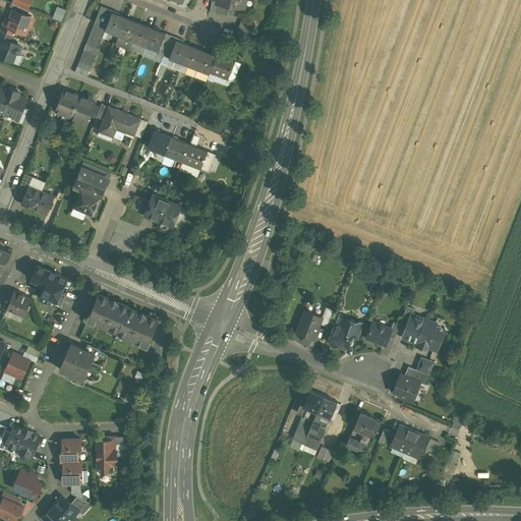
[(19,0),(13,0),(12,4),(29,10),(31,4),(19,0)]
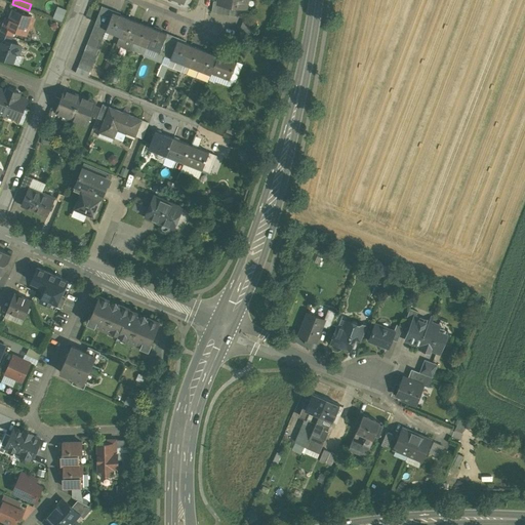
[(218,2),(214,2),(212,12),(241,17),(243,6),(218,2)]
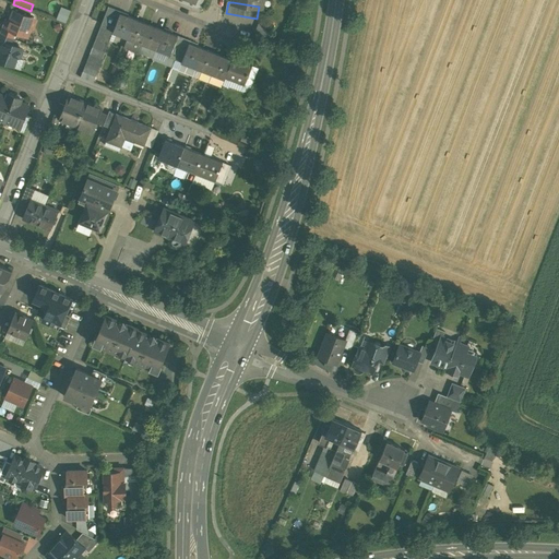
[(68,21),(71,10),(61,6),(57,18),(68,21)]
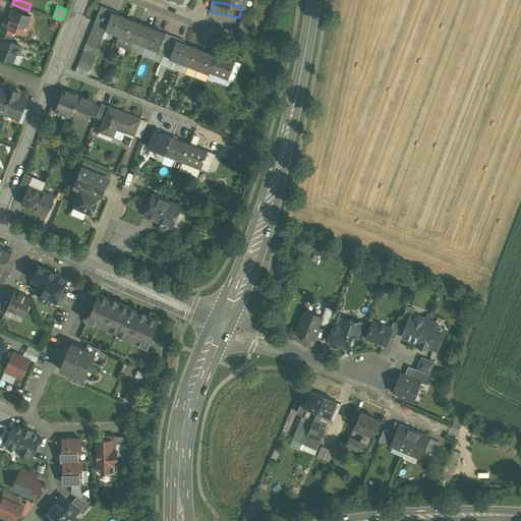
[(112,13),(100,8),(95,22),(107,26),(112,13)]
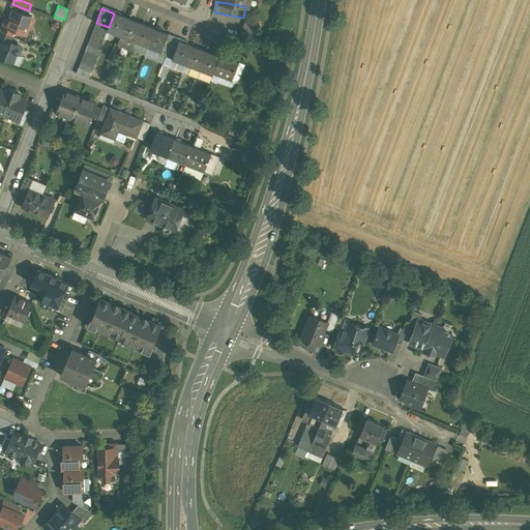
[(7,25),(6,28),(15,31),(26,35),(29,25),(26,24),(29,17),(12,10),(7,25)]
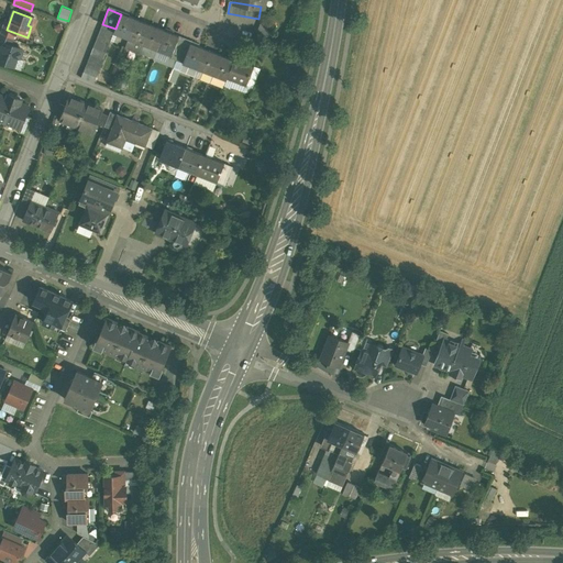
[(135,20),(121,14),(116,29),(113,33),(128,39),(135,20)]
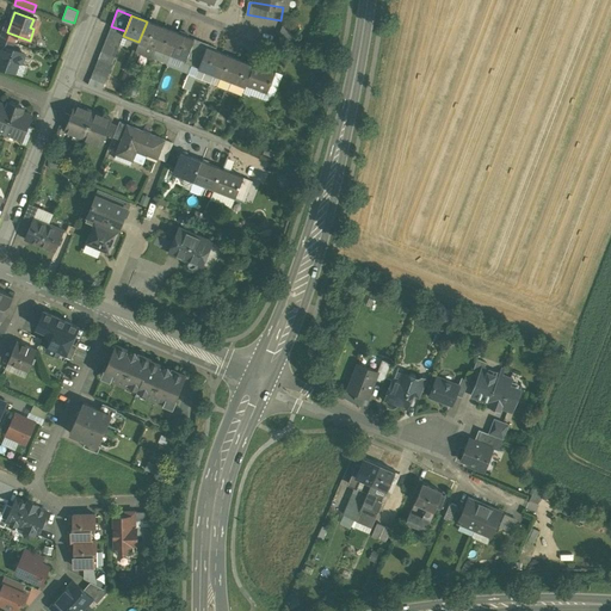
[(162,28),(147,22),(139,42),(154,48),(162,28)]
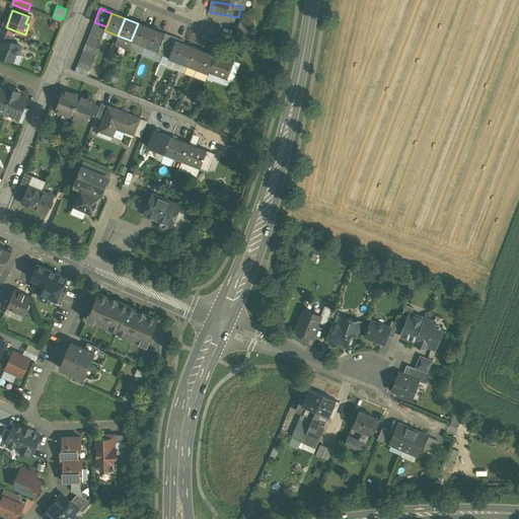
[(251,24),(240,20),(234,36),(244,41),(251,24)]
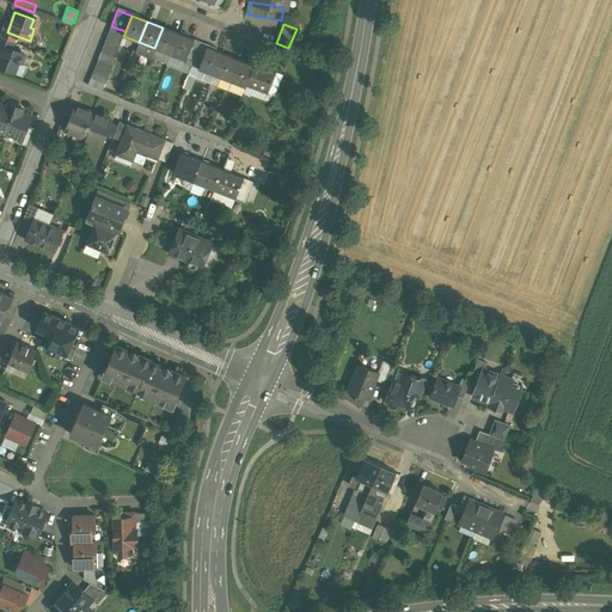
[(8,29),(5,26),(0,37),(14,42),(17,36),(7,32),(8,29)]
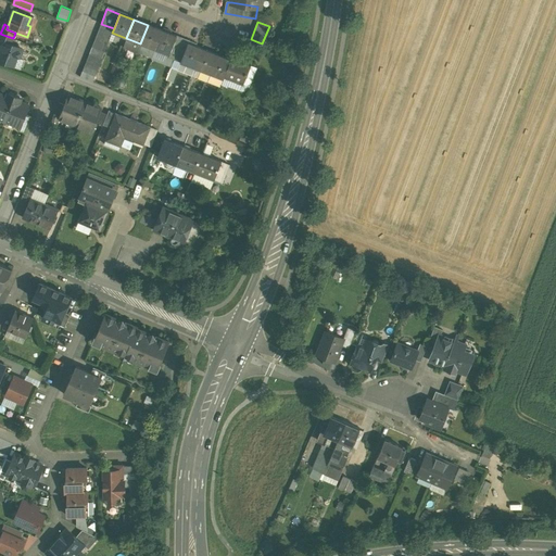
[(114,28),(101,24),(99,29),(111,35),(112,33),(114,28)]
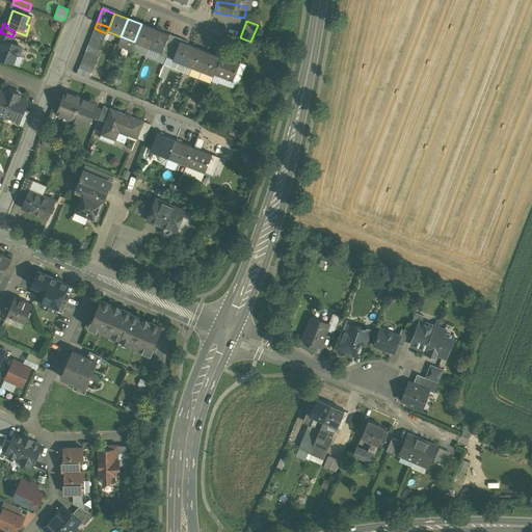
[(155,29),(141,24),(134,42),(148,47),(149,47),(155,29)]
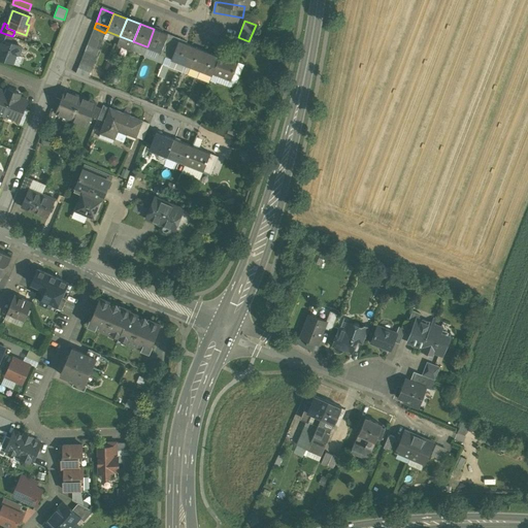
[(105,33),(94,28),(92,34),(103,38),(105,33)]
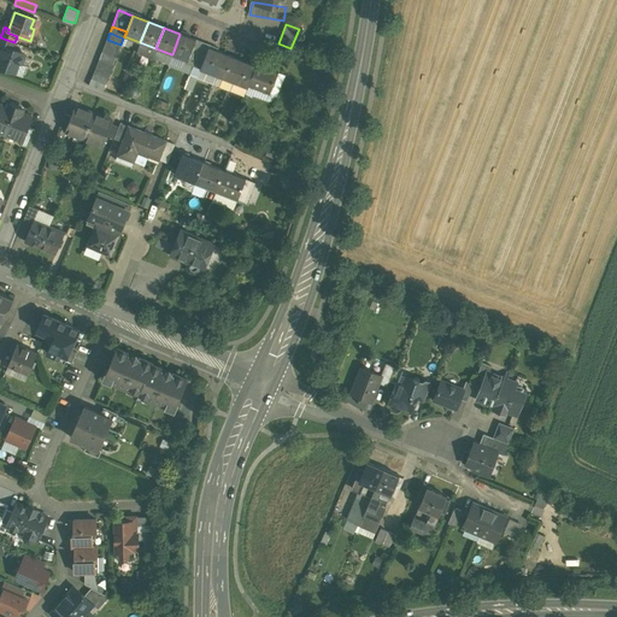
[(195,40),(180,34),(172,54),(188,60),(194,42),(195,40)]
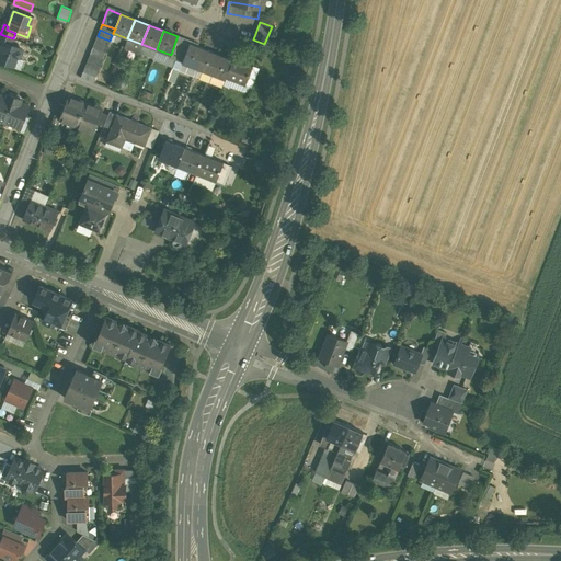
[(13,38),(0,34),(0,44),(0,45),(2,42),(11,45),(13,38)]
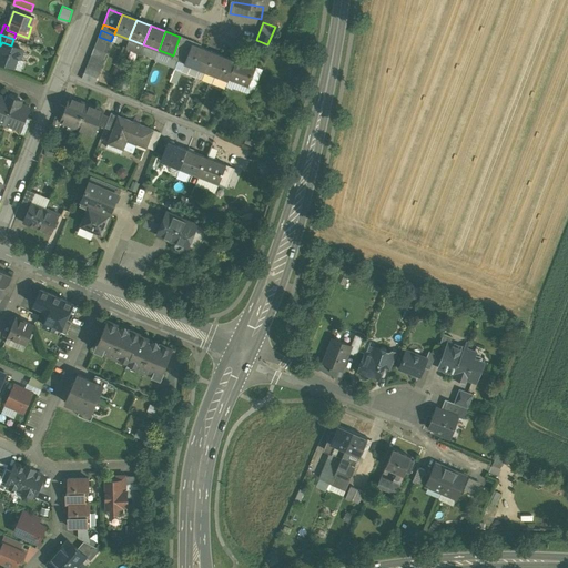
[(111,41),(99,37),(95,42),(109,48),(111,41)]
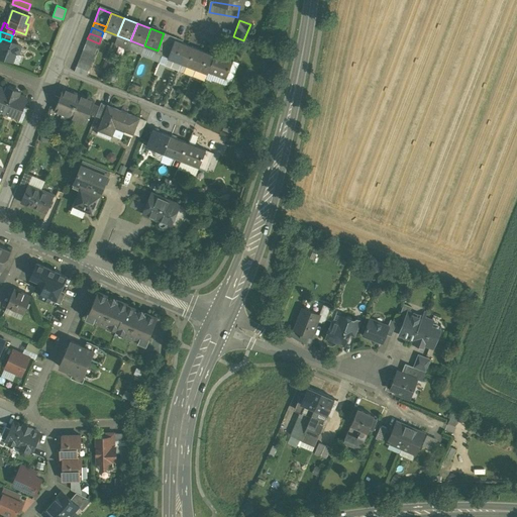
[(130,40),(117,35),(114,44),(127,49),(128,48),(130,40)]
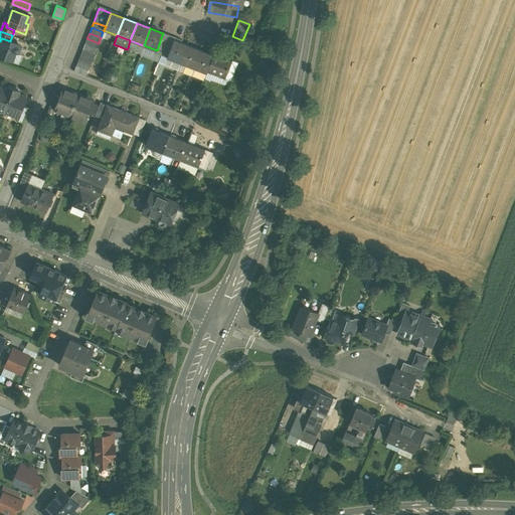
[(157,50),(156,52),(162,55),(168,38),(162,35),(157,50)]
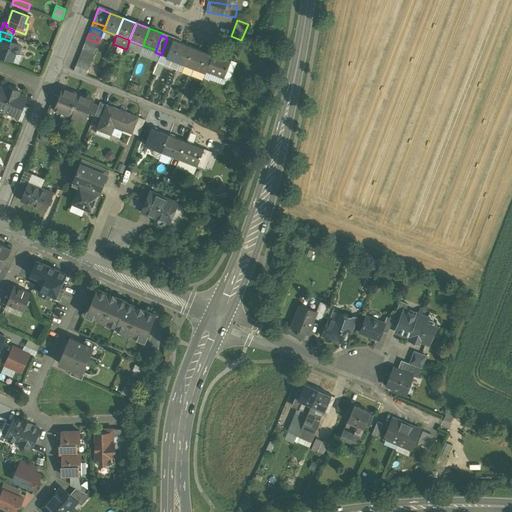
[(10,41),(2,38),(0,41),(0,42),(0,56),(12,60),(14,54),(17,55),(17,54),(21,45),(10,41)]
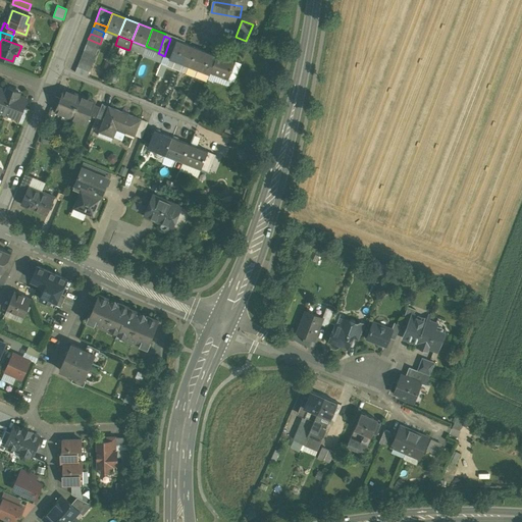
[(100,44),(88,39),(86,45),(98,49),(100,44)]
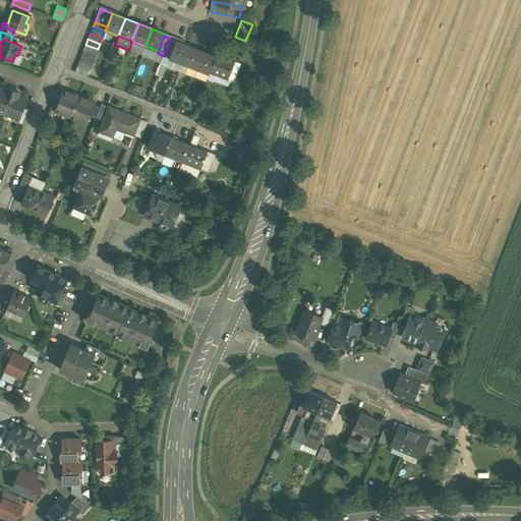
[(170,39),(164,56),(170,58),(176,41),(170,39)]
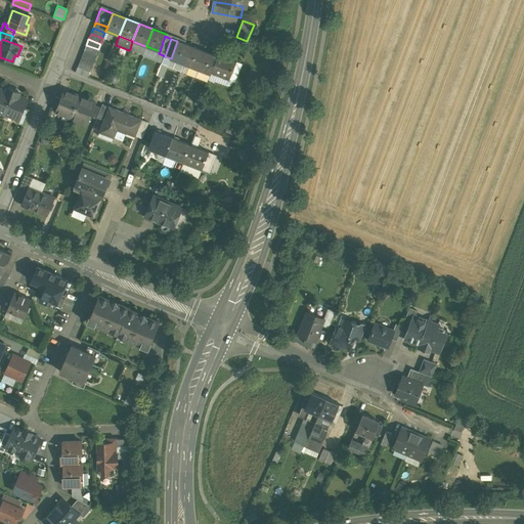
[(145,46),(132,41),(130,49),(142,54),(145,46)]
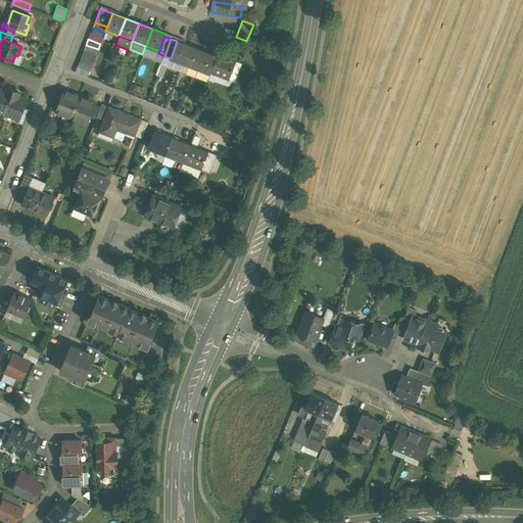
[(191,46),(177,41),(171,58),(184,63),(191,46)]
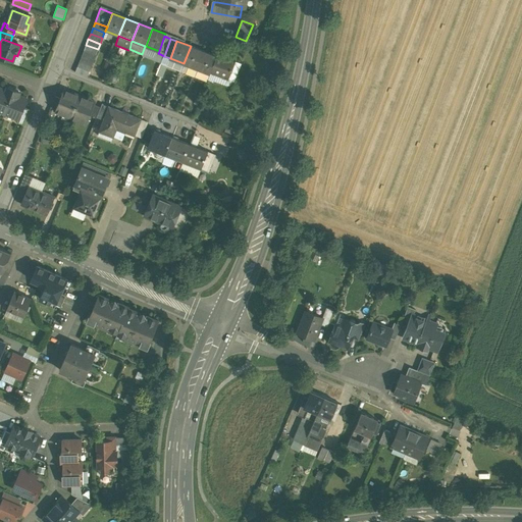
[(249,46),(236,41),(232,49),(246,54),(249,46)]
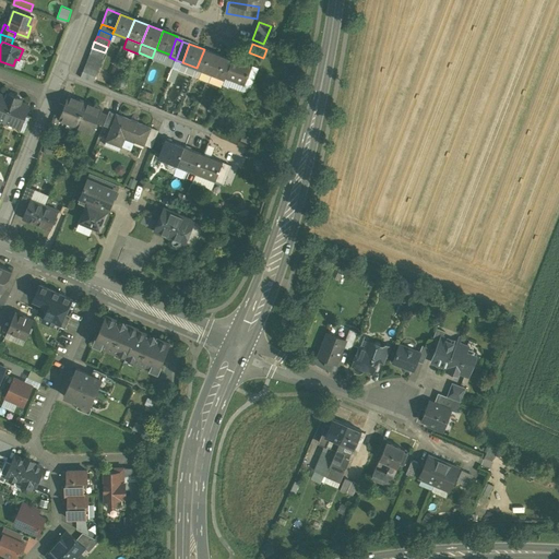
[(105,52),(92,48),(90,54),(103,59),(105,52)]
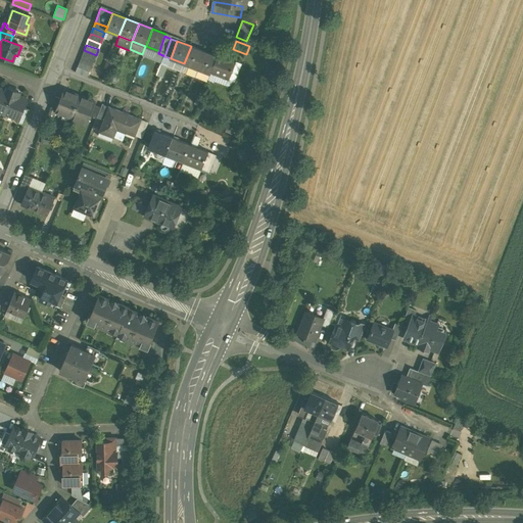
[(204,51),(191,46),(184,63),(197,68),(204,51)]
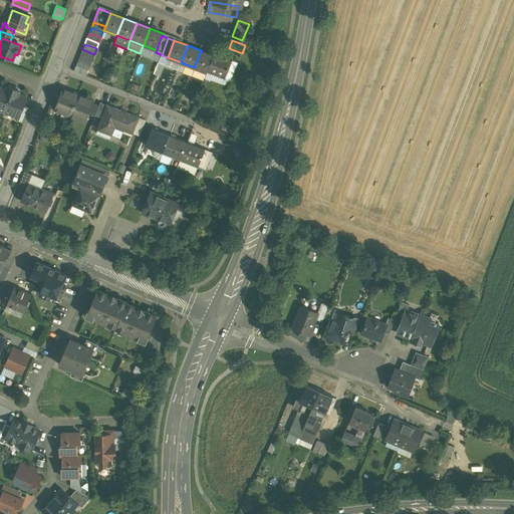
[(94,54),(82,49),(80,55),(92,59),(94,54)]
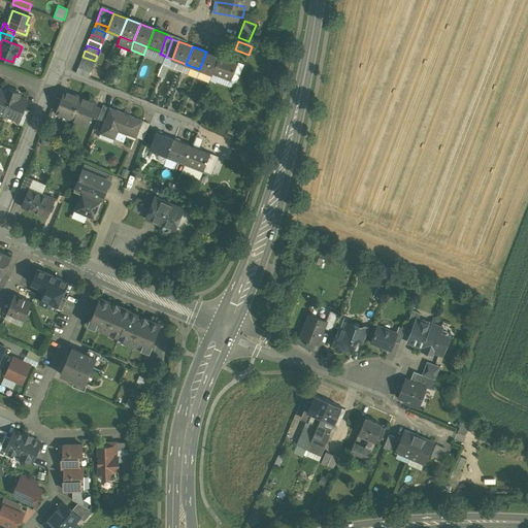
[(220,57),(206,52),(199,69),(212,74),(213,72),(220,57)]
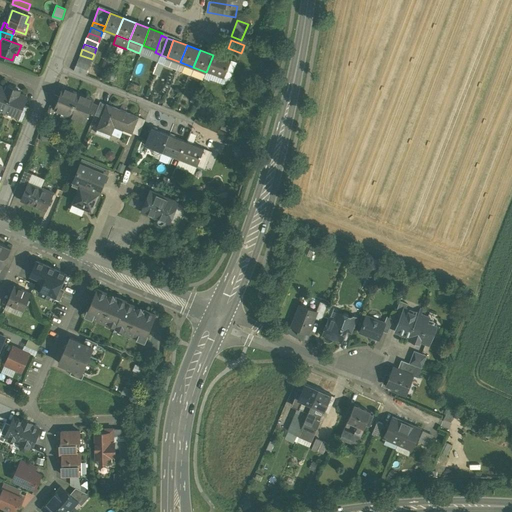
[(230,60),(214,53),(213,55),(207,70),(223,76),(224,77),(230,60)]
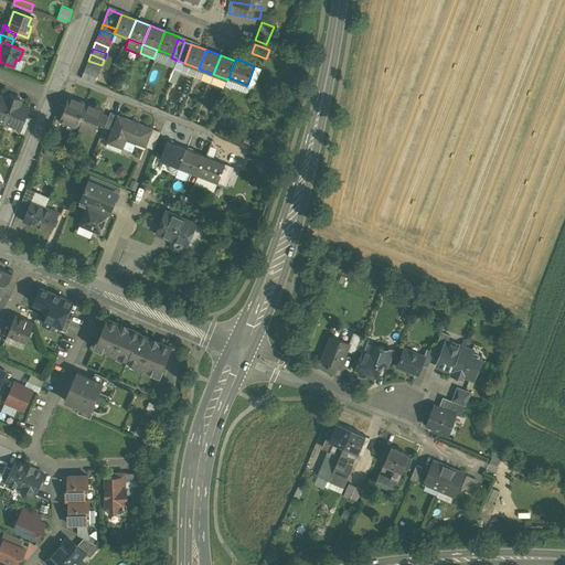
[(19,61),(16,60),(13,66),(21,70),(24,61),(19,60),(19,61)]
